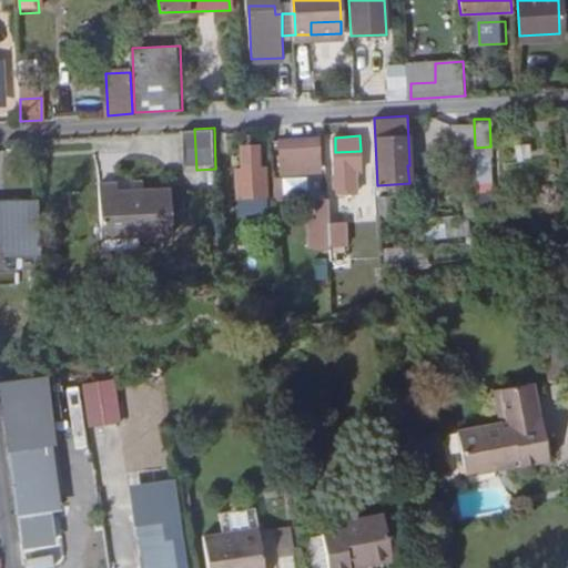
[(317,165),(315,138),(277,141),(279,154),(280,154),(281,168),(317,165)]
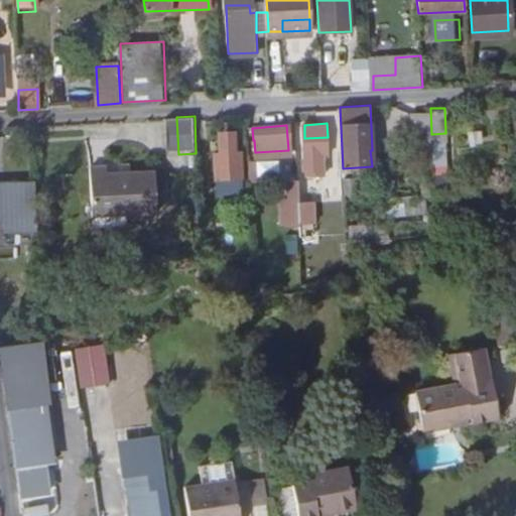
[(235,161),(234,133),(219,133),(220,162),(222,162),(223,178),(234,177),(233,161),(235,161)]
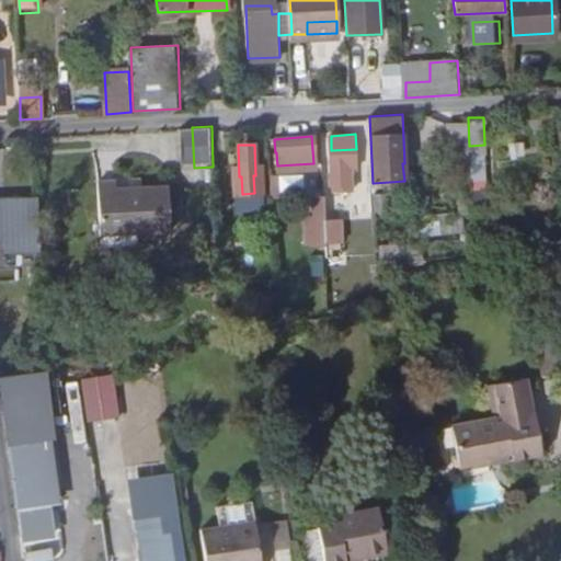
[(357,161),(356,149),(331,150),(331,162),(357,161)]
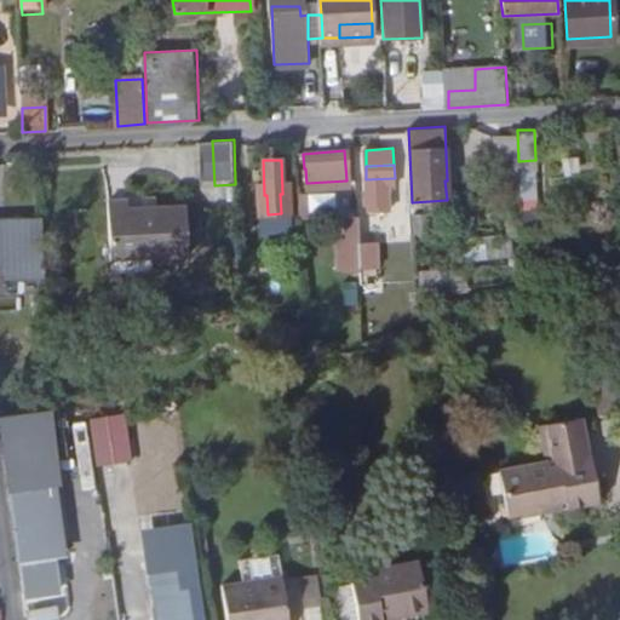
[(109,199),(112,258),(145,257),(143,205),(130,205),(130,197),(109,199)]
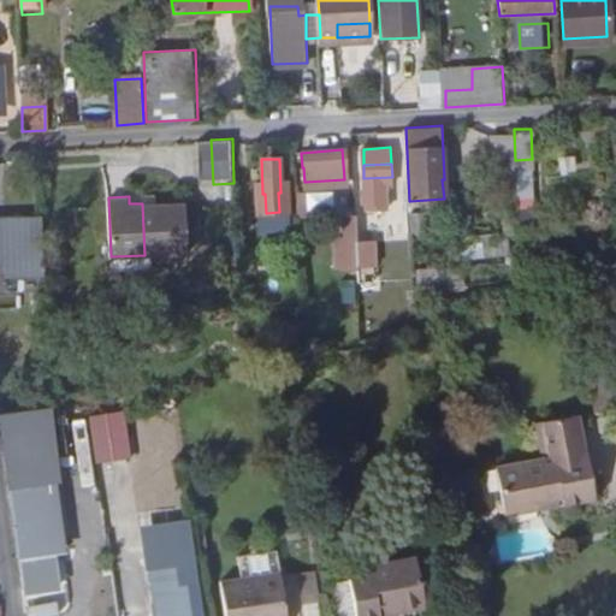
[(144,255),(150,254),(188,253),(185,200),(142,203),(144,255)]
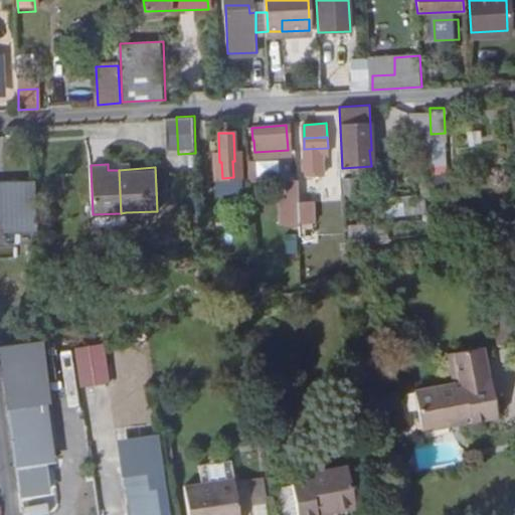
[(295,178),(296,206),(302,206),(302,200),(314,200),(313,178),(295,178)]
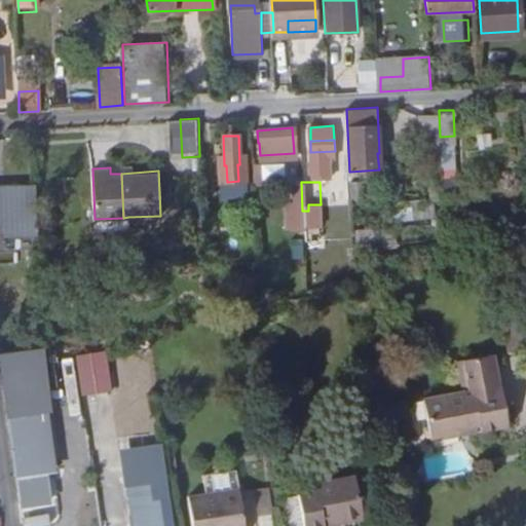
[(7,238),(41,238),(39,185),(0,186),(0,226),(7,226),(7,238)]
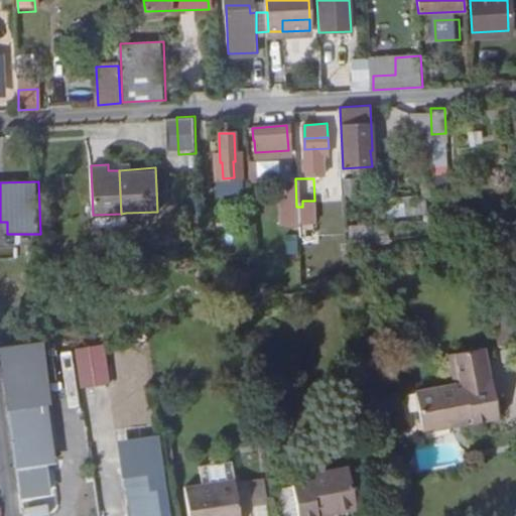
[(427,219),(428,199),(390,197),(389,217),(427,219)]
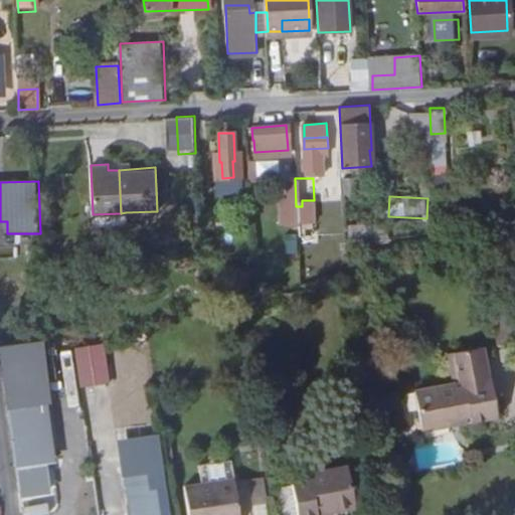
[(93,225),(122,223),(121,213),(93,214),(93,225)]
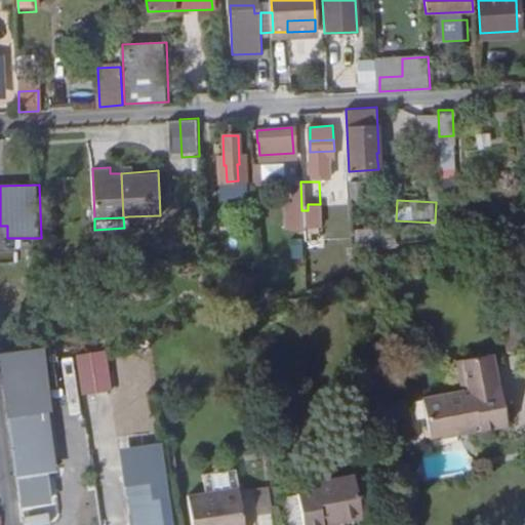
[(107,352),(77,356),(82,388),(112,384),(107,352)]
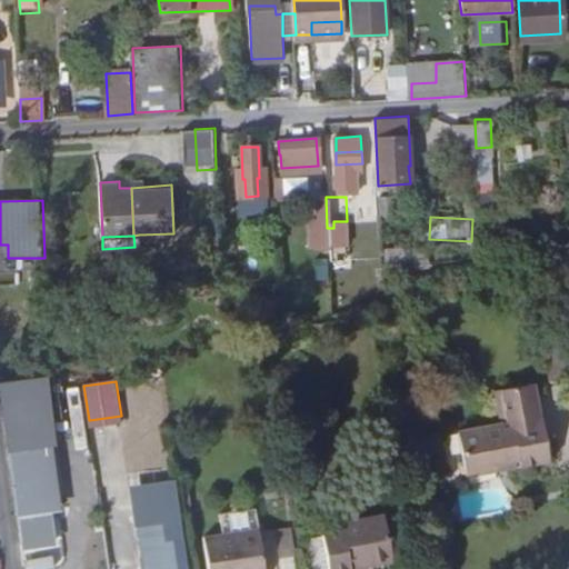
[(556,462),(541,382),(499,390),(506,423),(461,432),(465,450),(470,478),(556,462)]
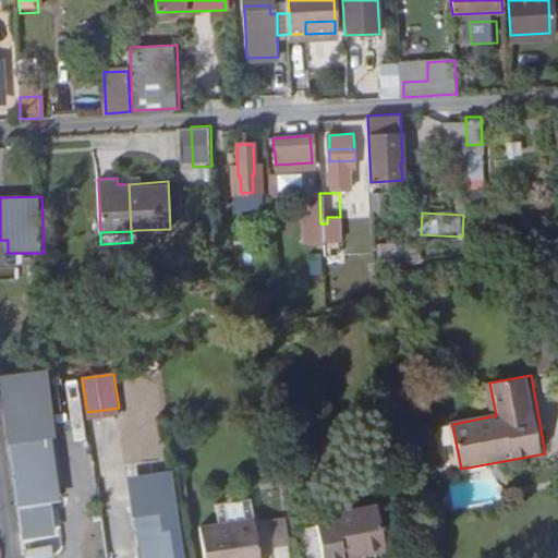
[(44,378),(0,384),(0,396),(19,509),(58,505),(44,378)]
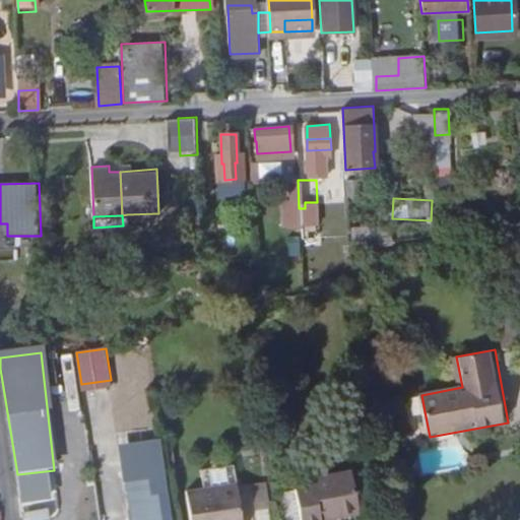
[(84,427),(72,430),(77,450),(89,447),(84,427)]
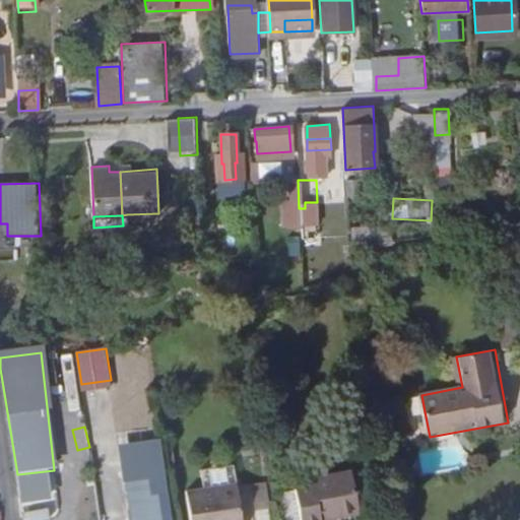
[(167,519),(152,434),(118,435),(130,519),(167,519)]
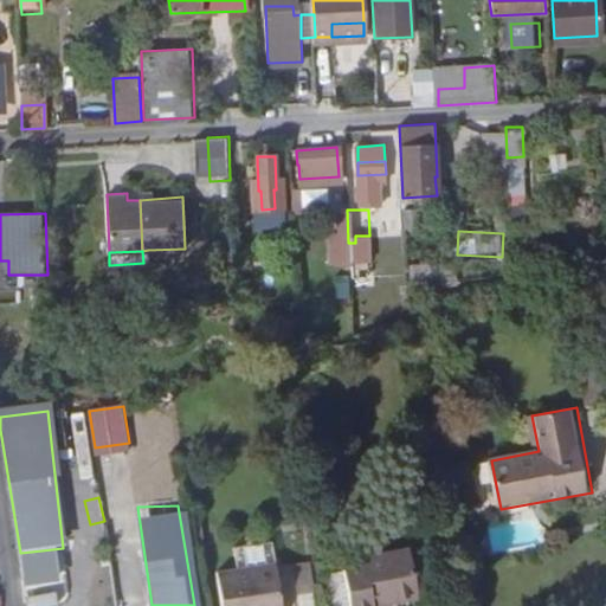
[(406,605),(419,604),(412,556),(345,568),(350,605),(406,605)]
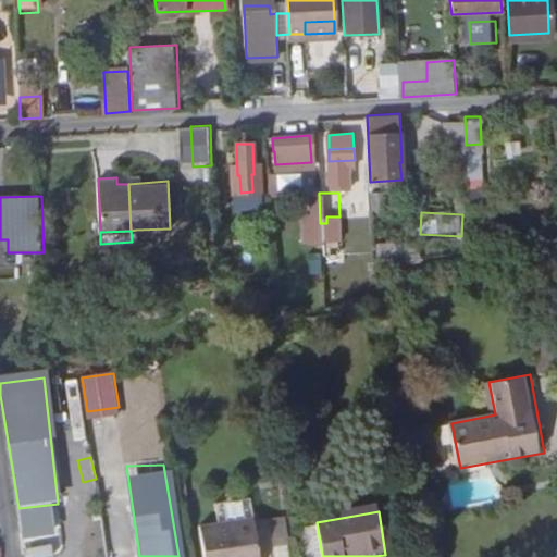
[(261,521),(267,546),(292,542),(286,516),(261,521)]
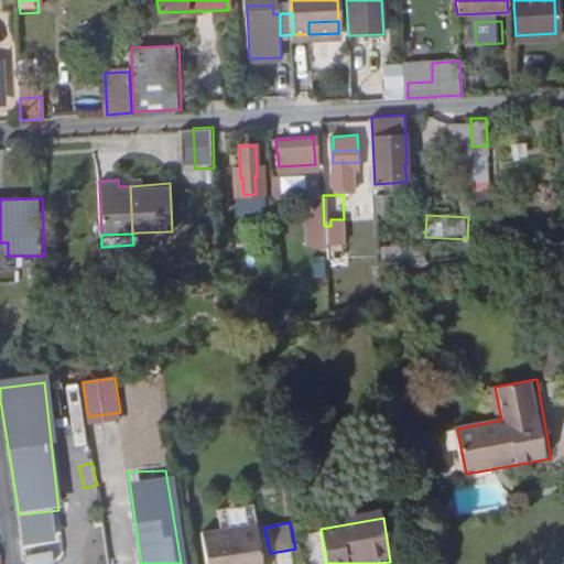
[(264,563),(259,527),(205,537),(209,563),(264,563)]
